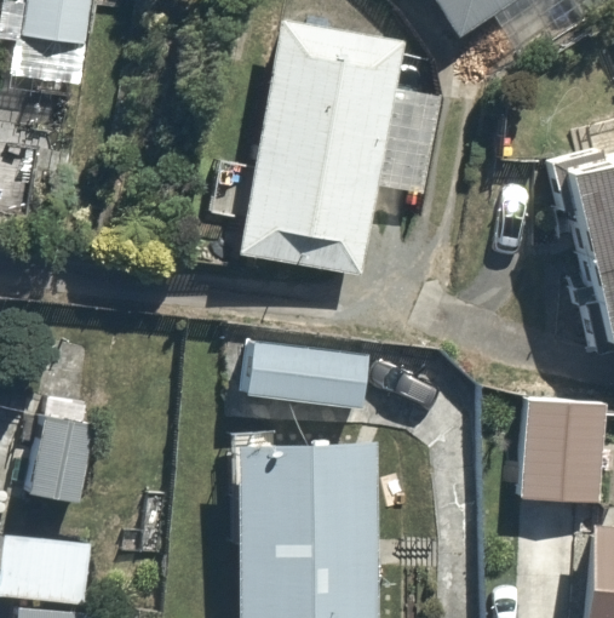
[(110,0),(32,0),(27,35),(103,46),(110,0)]
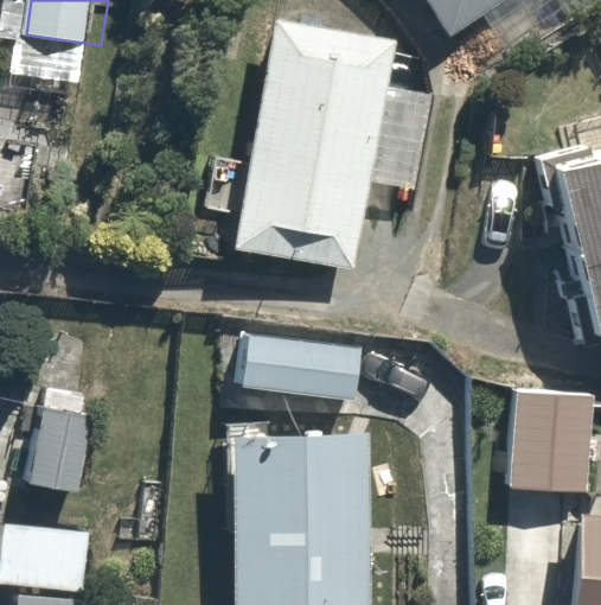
[(422,0),(442,31),(423,43),(456,97),(600,8),(600,0),(422,0)]
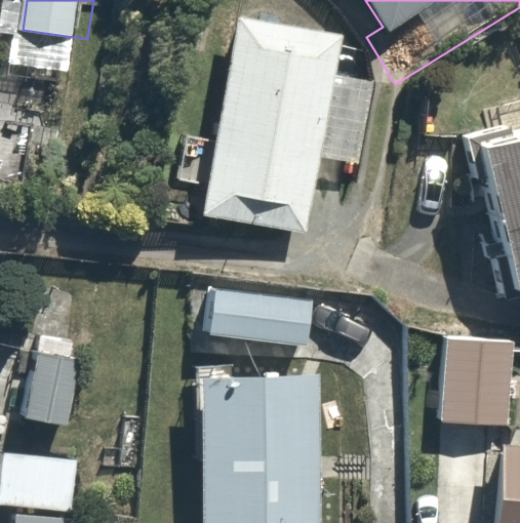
[(345,28),(238,9),(203,216),(309,234),(321,162),(366,170),(382,80),(337,73),(345,28)]
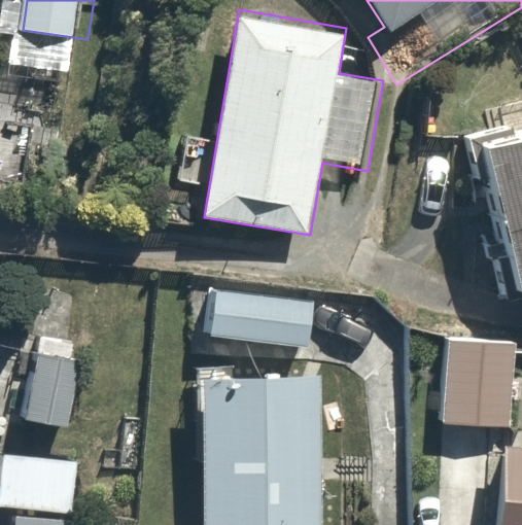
[(502,306),(521,301),(521,148),(468,162),(502,306)]
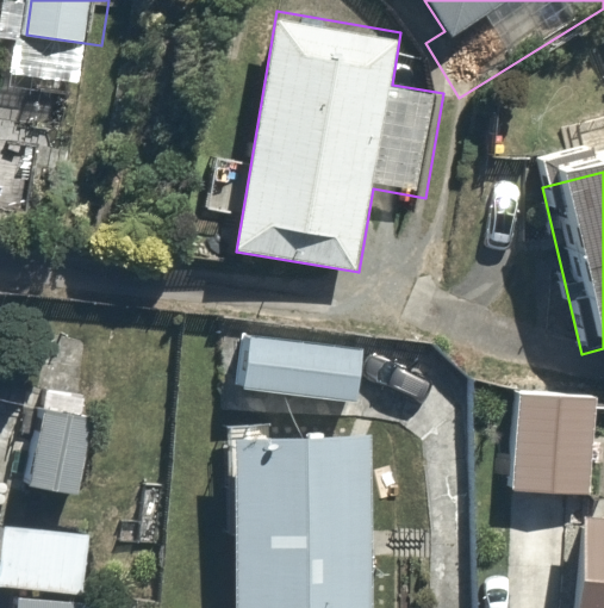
[(381,343),(253,330),(246,397),(374,411),(381,343)]
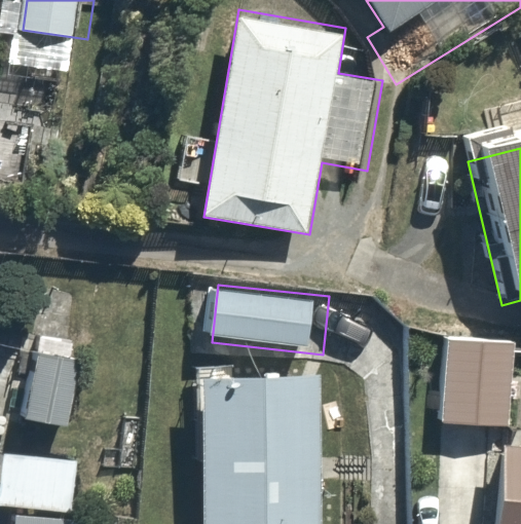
[(513,338),(449,335),(445,426),(508,428),(513,338)]
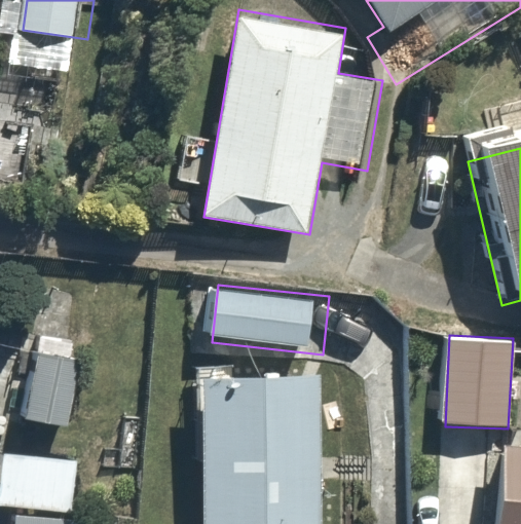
[(69,353),(41,349),(30,422),(58,426),(69,353)]
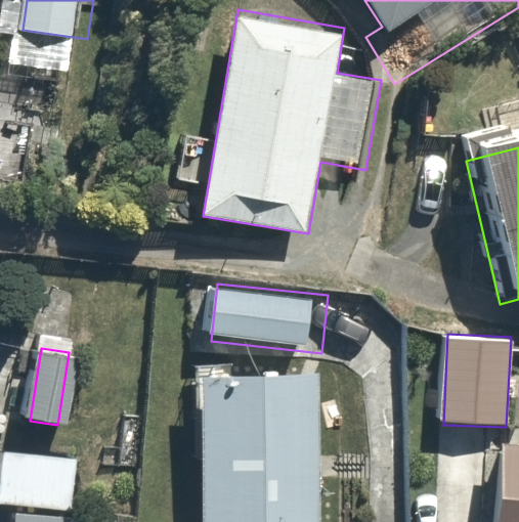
[(321,521),(321,371),(201,372),(201,521),(321,521)]
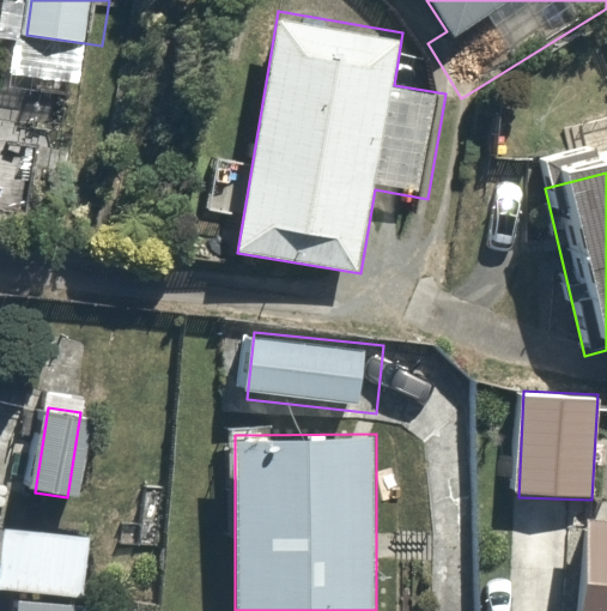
[(606,520),(587,518),(576,610),(606,610),(606,520)]
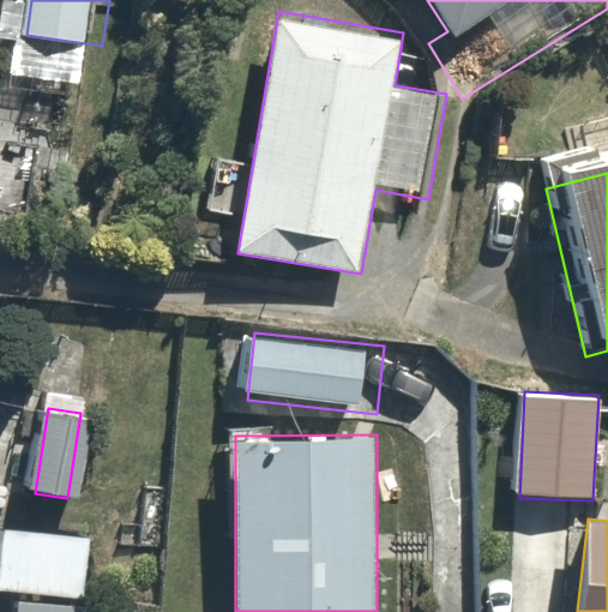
[(100,538),(11,533),(7,595),(97,599),(100,538)]
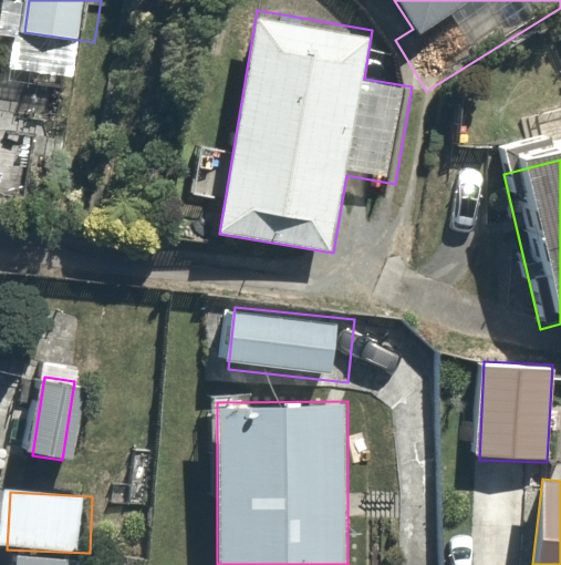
All buildings are outlined.
